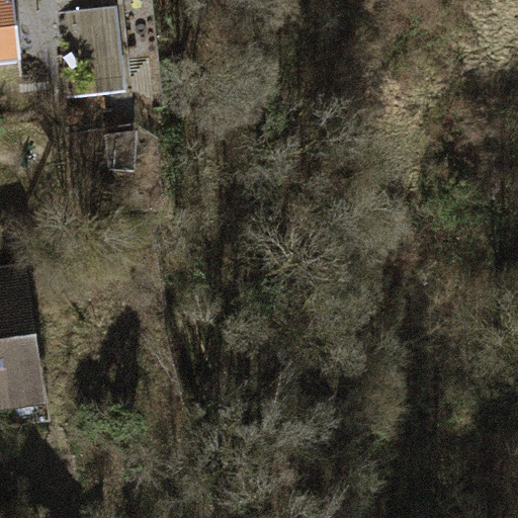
[(0,0),(0,63),(23,61),(16,0),(0,0)]
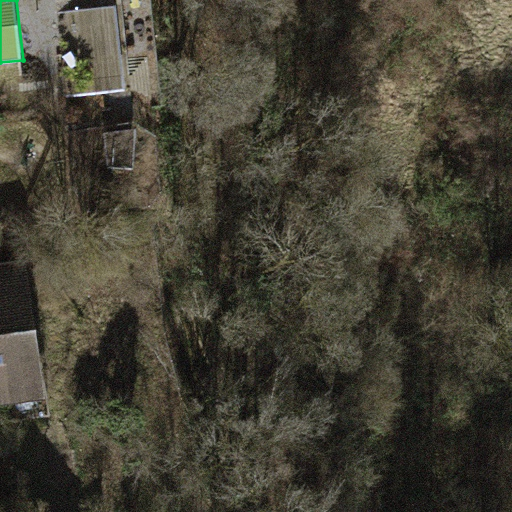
[(120,6),(96,8),(105,77),(68,82),(70,97),(127,92),(120,6)]
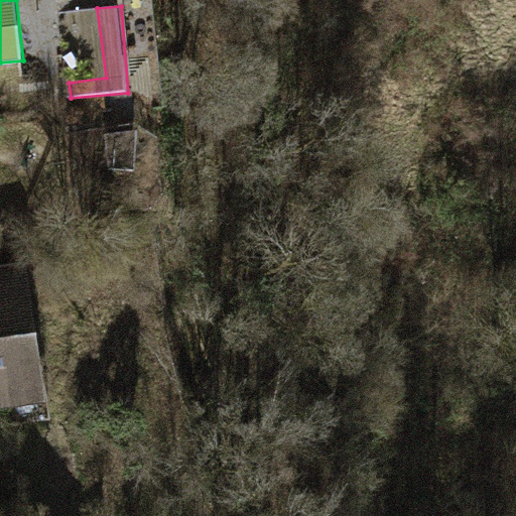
[(97,8),(60,13),(69,83),(106,78),(97,8)]
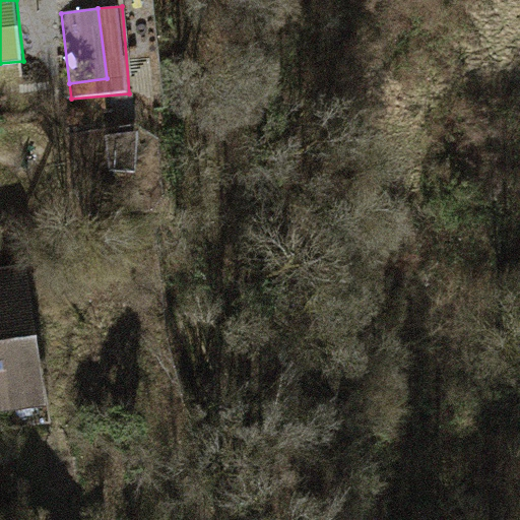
[(140,123),(108,132),(113,167),(139,165),(140,123)]
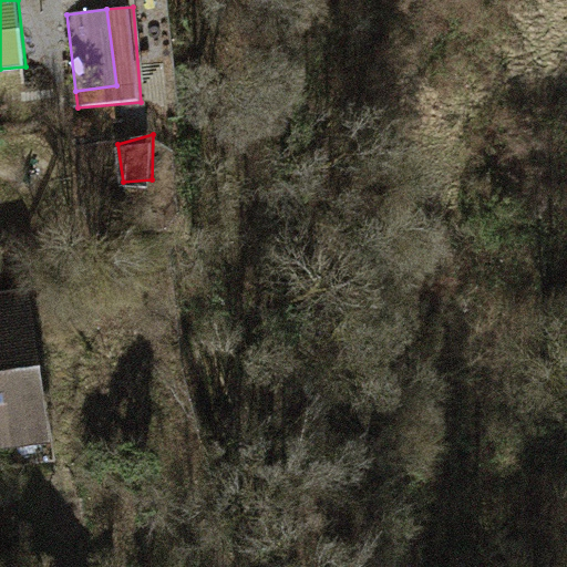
[(19,306),(0,307),(0,431),(37,426),(19,306)]
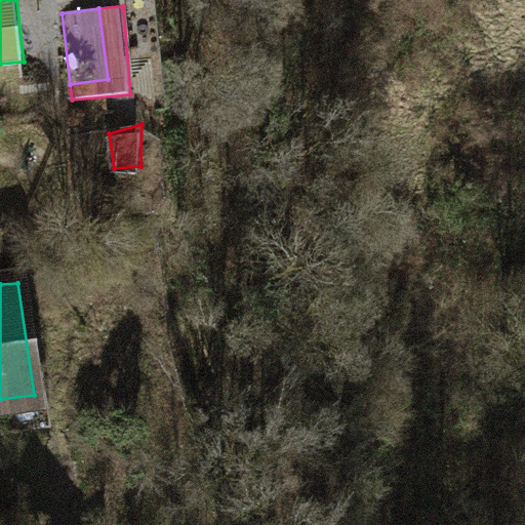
[(0,523),(0,524),(38,524),(37,516),(0,523)]
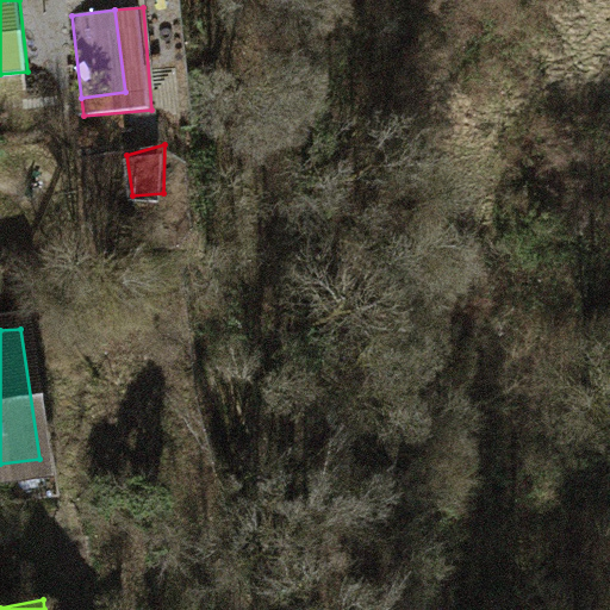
All buildings are outlined.
